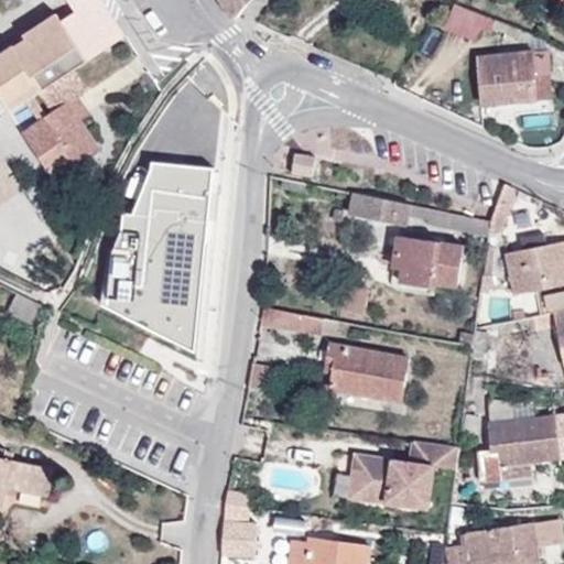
[(94,0),(85,6),(57,23),(64,32),(112,0),(94,0)]
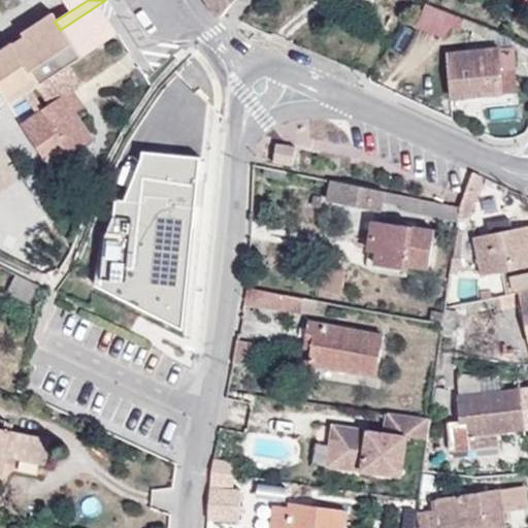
[(105,0),(60,30),(78,60),(104,42),(97,33),(90,38),(81,25),(116,2),(114,0),(105,0)]
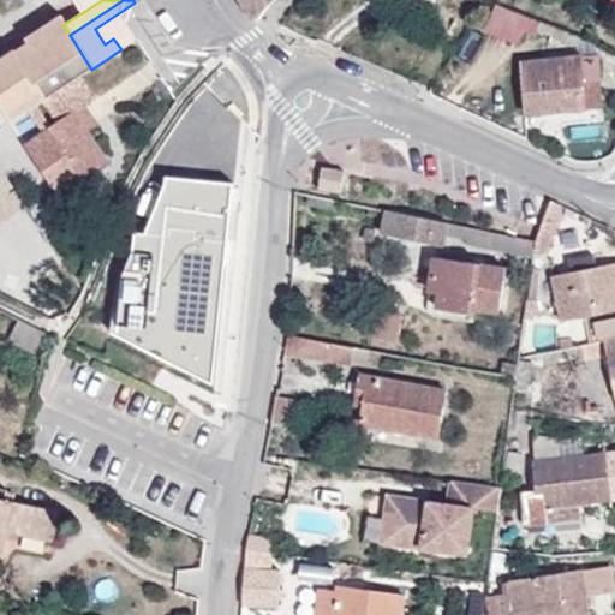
[(248,0),(258,19),(268,22),(275,15),(285,0),(248,0)]
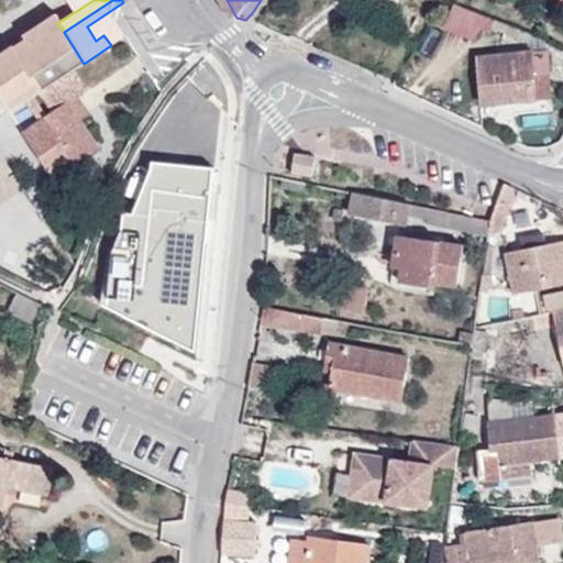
[(140,26),(123,2),(87,26),(96,41),(103,35),(111,45),(140,26)]
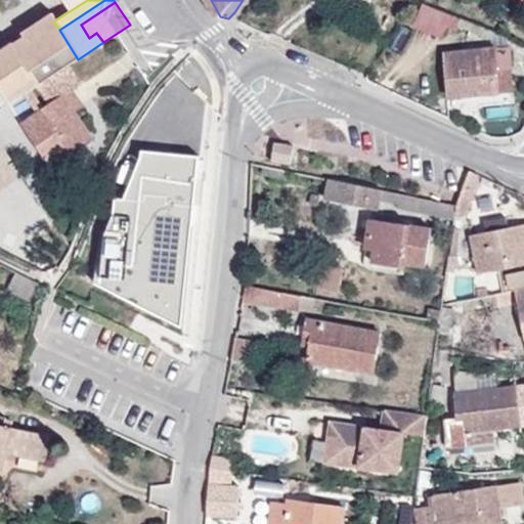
[(424,4),(419,26),(453,33),(457,10),(424,4)]
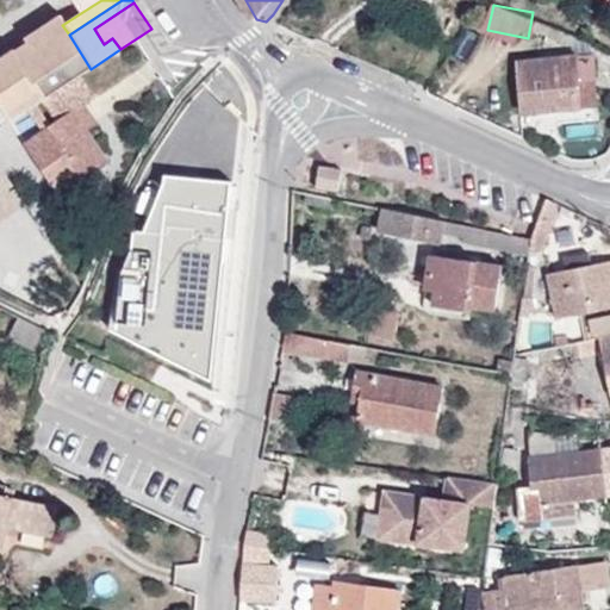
[(0,79),(69,35),(62,25),(57,18),(0,55),(0,79)]
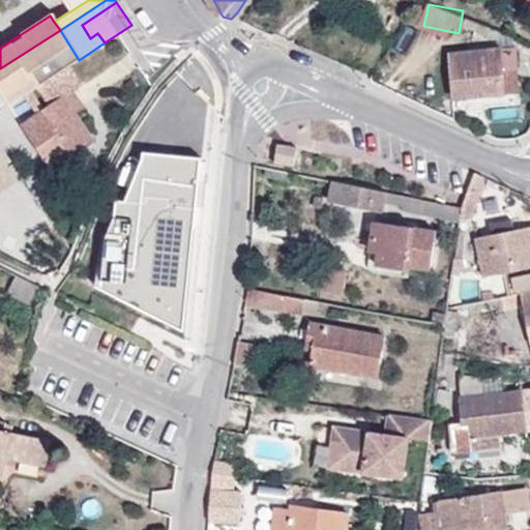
[(0,109),(79,60),(60,30),(0,68),(0,109)]
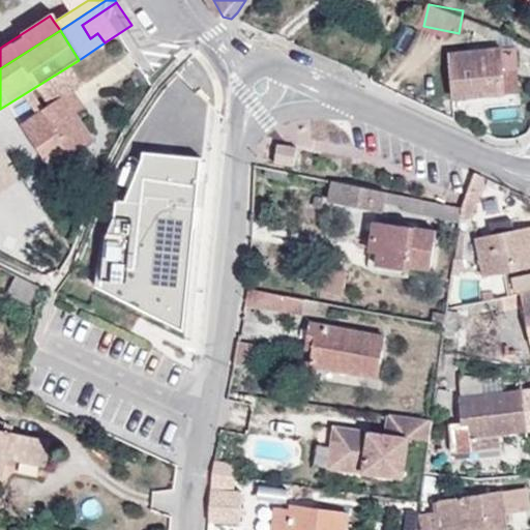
[(513,47),(511,47),(448,52),(452,91),(504,87),(502,62),(514,62),(513,47)]
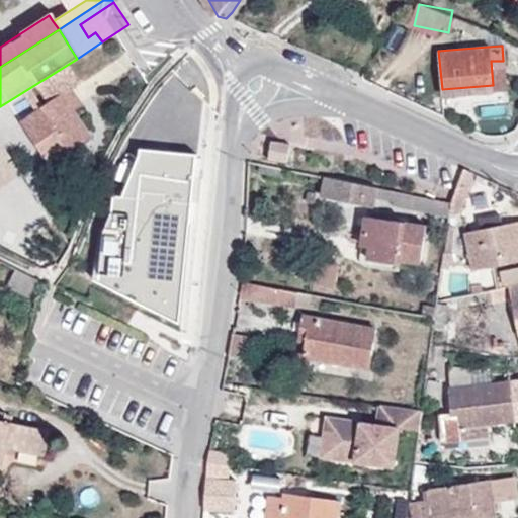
[(29,116),(60,164),(102,133),(83,105),(91,99),(80,83),(87,79),(75,61),(46,82),(56,98),(29,116)]
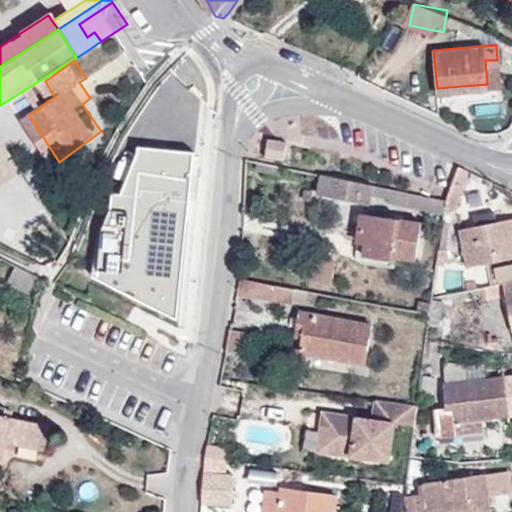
[(255,144),(267,147),(270,136),(257,133),(255,144)]
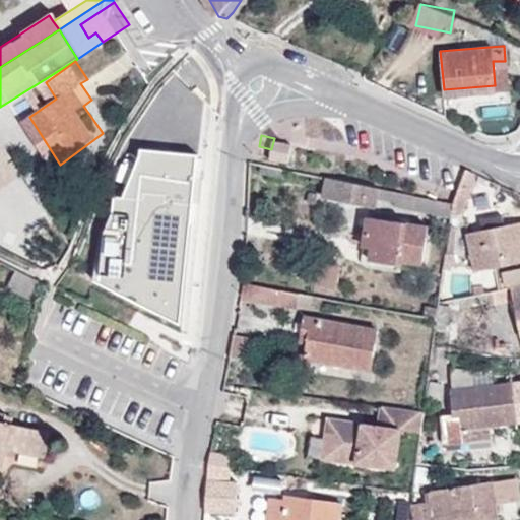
[(293,144),(273,141),(270,159),(289,163),(293,144)]
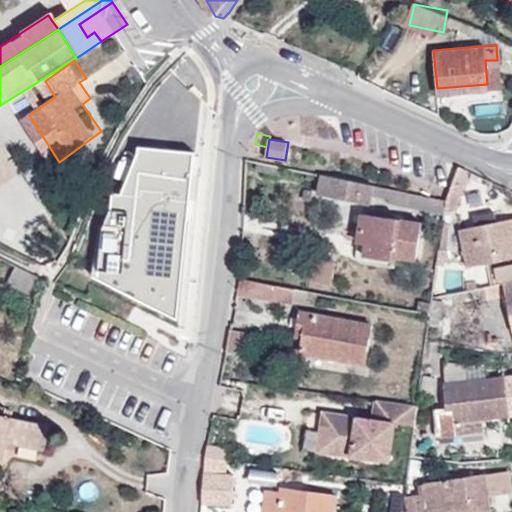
[(139,146),(138,152),(151,153),(151,163),(165,164),(166,149),(139,146)]
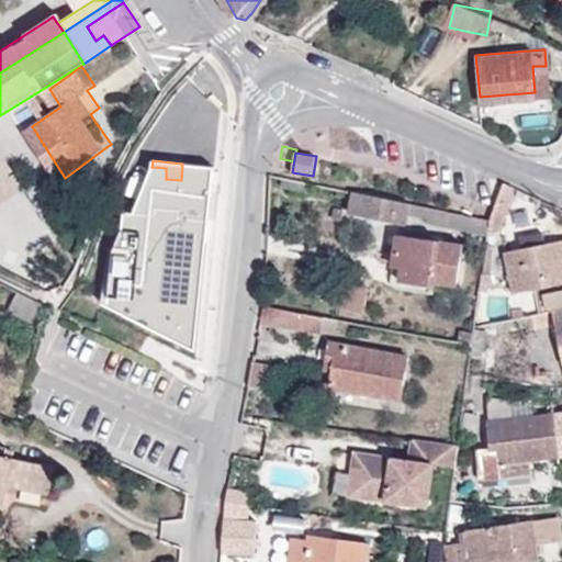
[(112,251),(108,306),(190,348),(205,189),(213,190),(215,167),(182,164),(181,180),(166,179),(166,168),(152,167),(134,213),(133,229),(123,228),(112,251)]
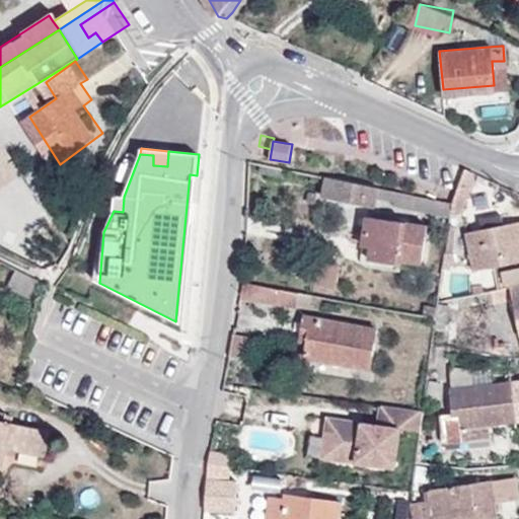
[(462,213),(475,174),(465,169),(453,203),(452,210),(462,213)]
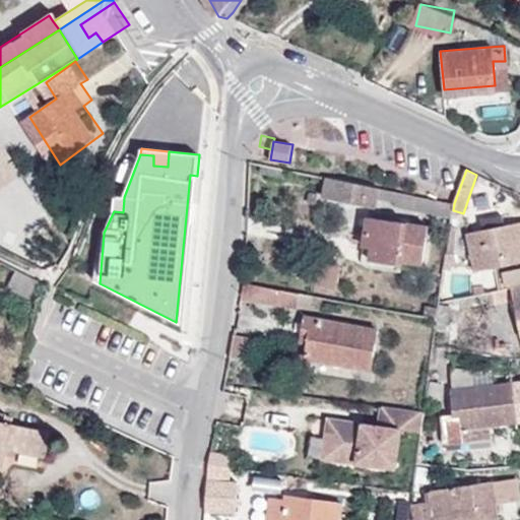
[(182,325),(197,176),(190,175),(176,322),(182,325)]
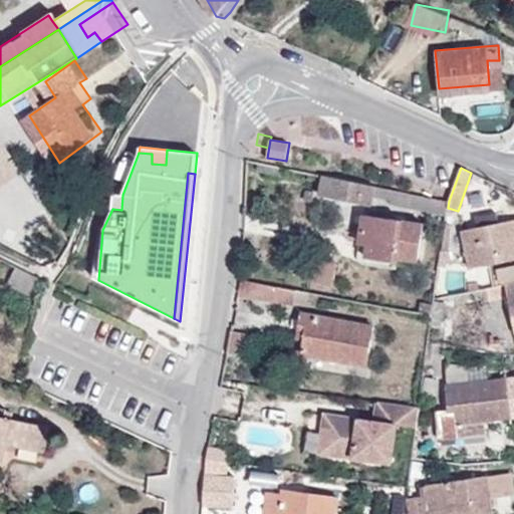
[(449,201),(322,175),(318,195),(371,206),(373,197),(391,201),(390,206),(447,218),(448,208),(449,201)]
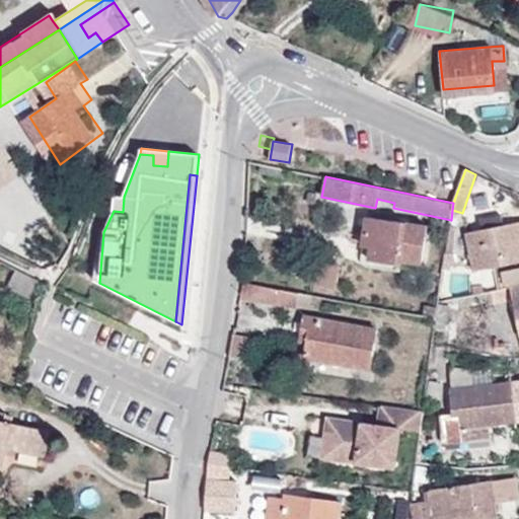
[(308,193),(306,202),(315,204),(317,194),(308,193)]
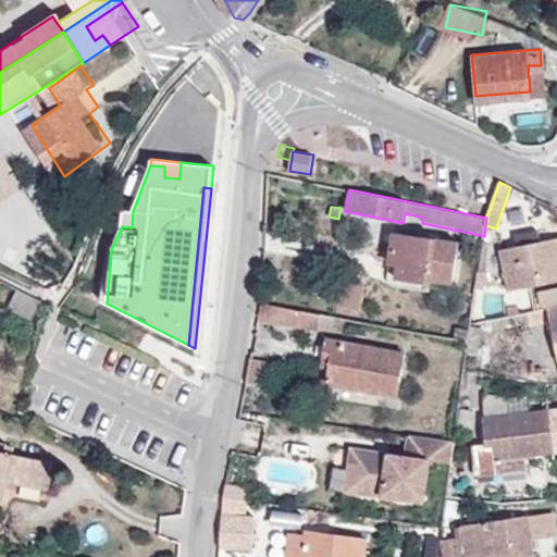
[(123,210),(122,226),(132,227),(133,211),(123,210)]
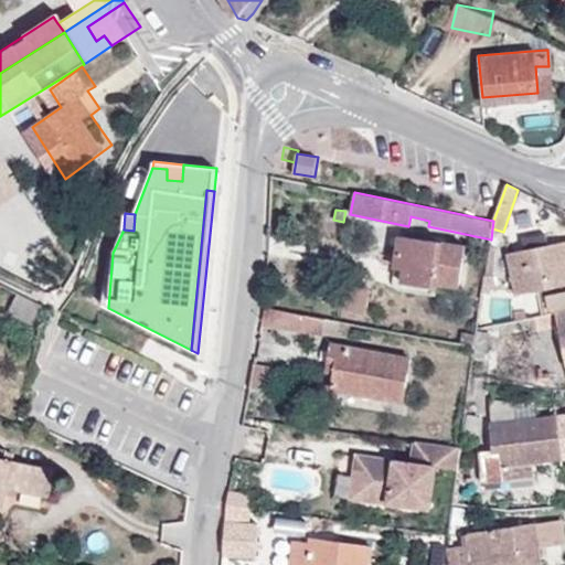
[(524,251),(508,254),(515,295),(564,285),(564,242),(547,246),(545,233),(522,238),(524,251)]
